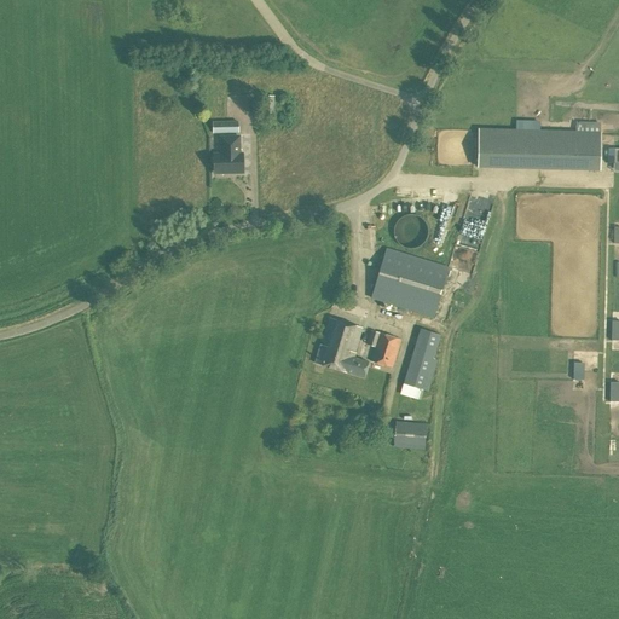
[(275,114),(275,97),(264,97),(264,114),(275,114)]
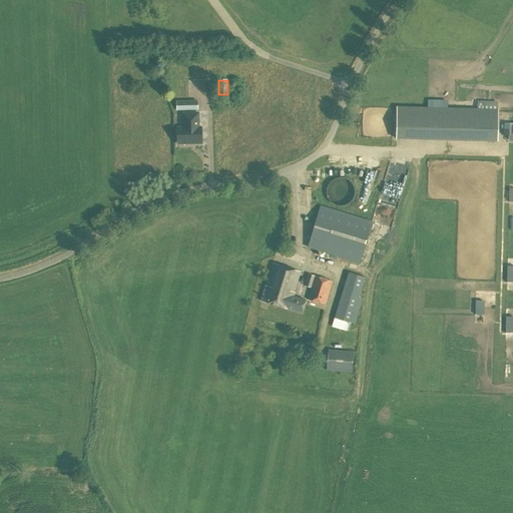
[(197,100),(176,101),(176,102),(176,110),(197,109),(197,100)]
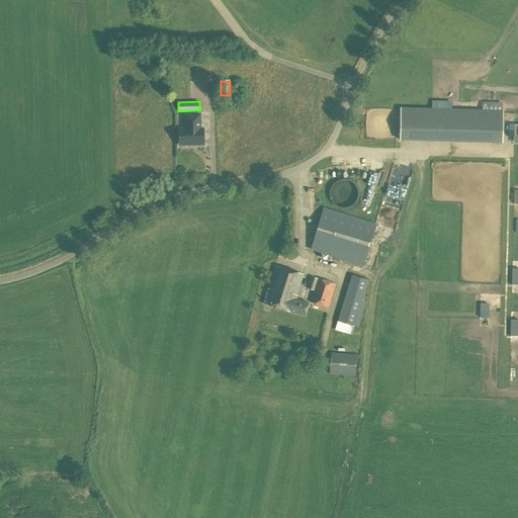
[(399,135),(502,138),(503,107),(400,103),(399,135)]
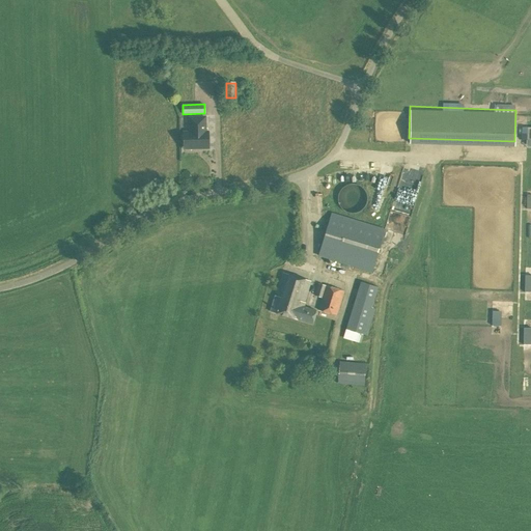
[(204,140),(204,118),(188,118),(189,133),(183,133),(183,147),(198,147),(198,149),(207,149),(207,140),(204,140)]
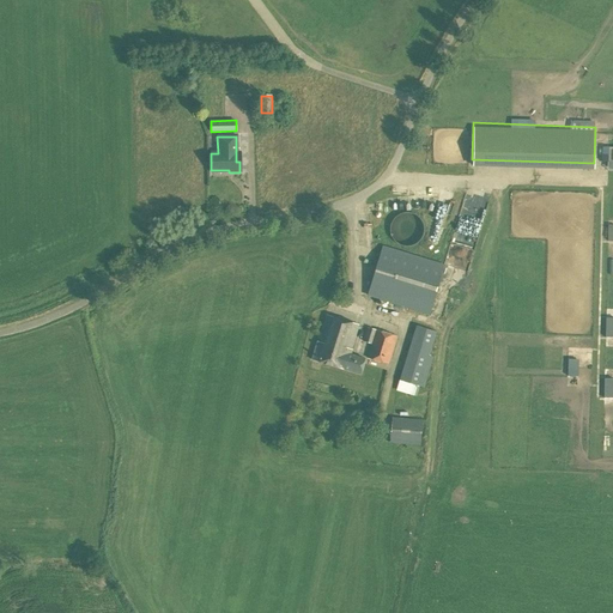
[(471,210),(466,208),(459,234),(475,238),(485,204),(473,200),(471,210)]
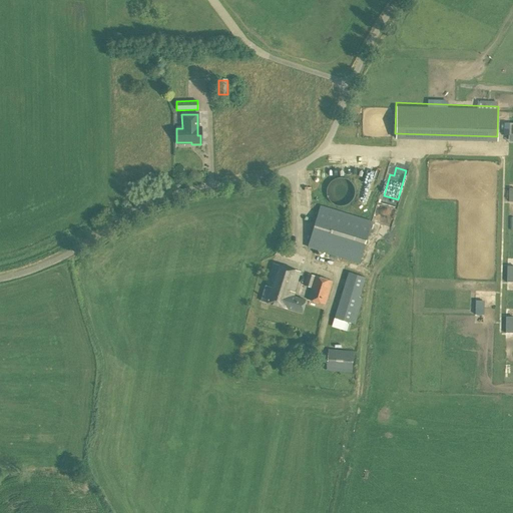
[(341,207),(343,206),(345,206),(347,205),(348,204),(350,202),(351,201),(353,199),(353,197),(354,195),(354,193),(354,191),(354,189),(353,187),(353,186),(352,184),(350,182),(348,181),(347,179),(345,179),(343,178),(341,178),(340,178),(338,178),(336,178),(335,179),(333,180),(331,181),(330,182),(328,184),(327,185),(327,187),(326,188),(326,190),(326,192),(326,194),(326,195),(326,197),(327,198),(328,200),(330,202),(331,204),(333,205),(334,205),(336,206),(337,206),(339,206),(341,207)]
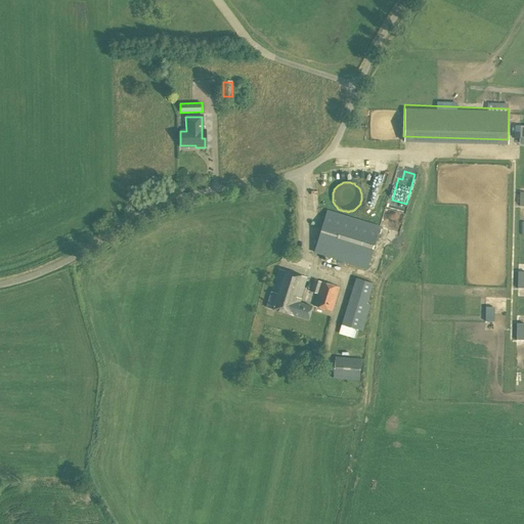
[(391,209),(387,215),(393,219),(396,213),(391,209)]
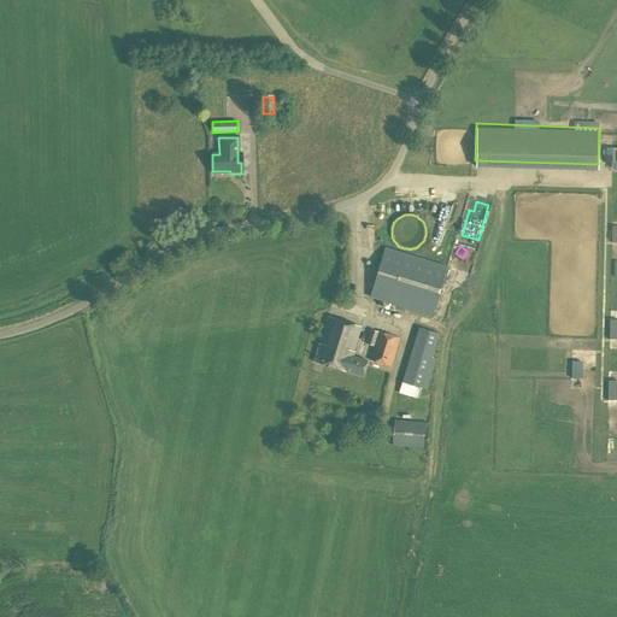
[(432,316),(447,268),(385,248),(370,297),(432,316)]
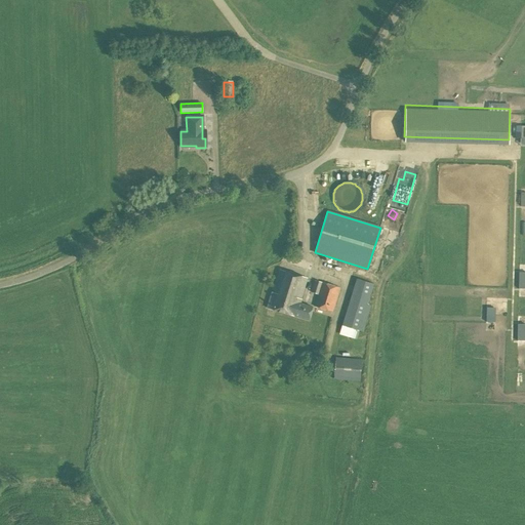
[(271,294),(299,304),(300,299),(299,299),(307,279),(279,270),(271,294)]
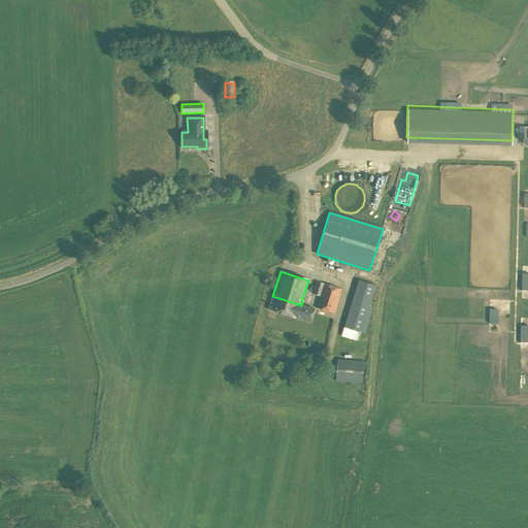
[(375,286),(358,281),(341,336),(359,341),(361,333),(365,334),(373,307),(369,306),(375,286)]
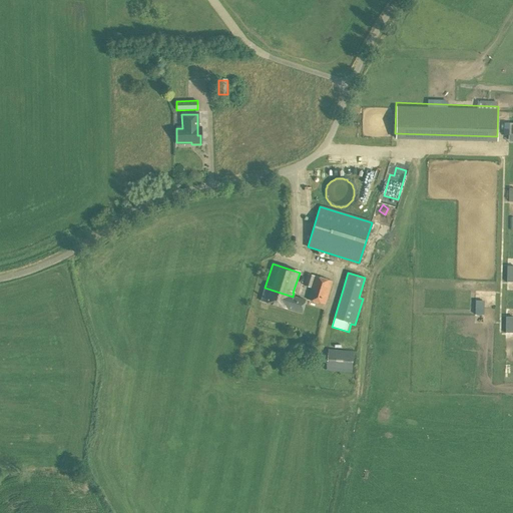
[(325,305),(332,282),(308,274),(304,286),(311,288),(307,300),(325,305)]
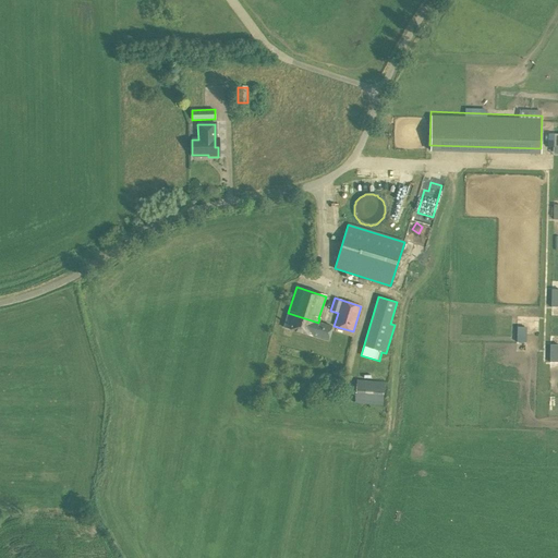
[(331,327),(318,323),(288,313),(283,327),(308,336),(308,335),(327,341),(331,327)]
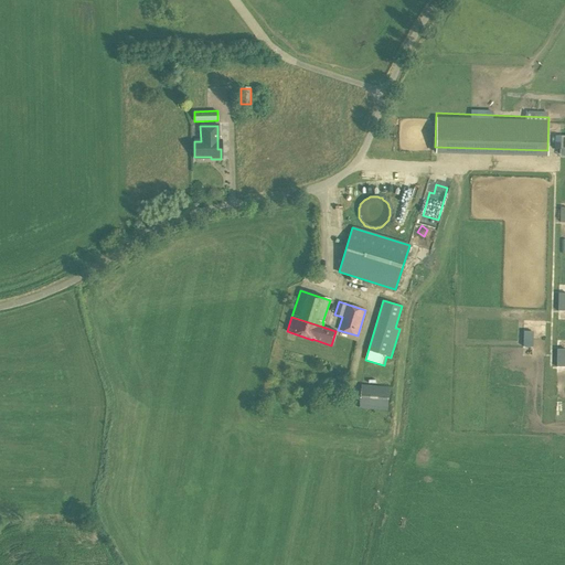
[(387,411),(390,387),(361,384),(360,408),(387,411)]
